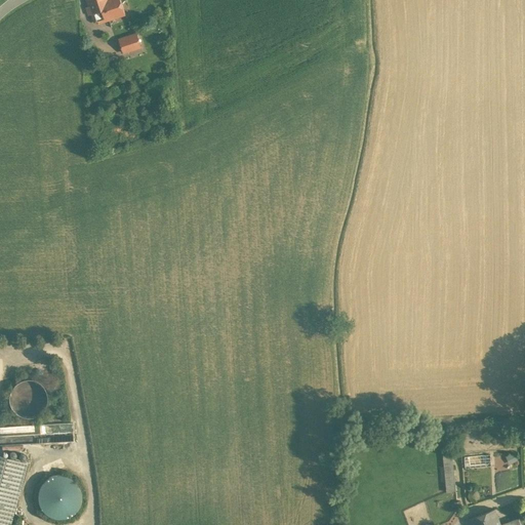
[(120,0),(88,0),(90,6),(87,7),(89,15),(93,14),(106,9),(109,19),(125,13),(120,0)]
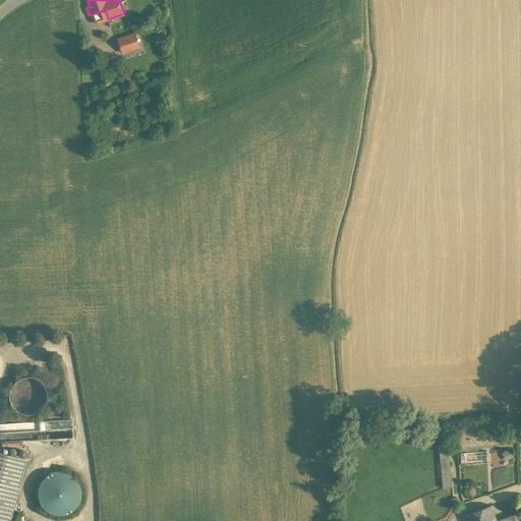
[(105,9),(93,14),(95,21),(98,22),(108,19),(105,9)]
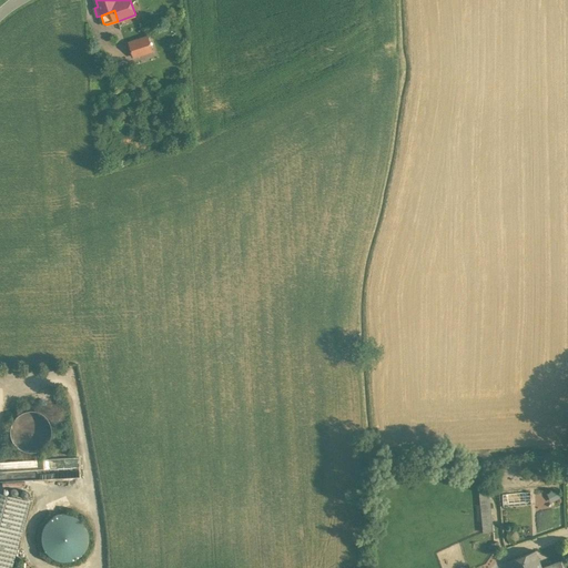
[(148,37),(130,42),(134,57),(152,51),(148,37)]
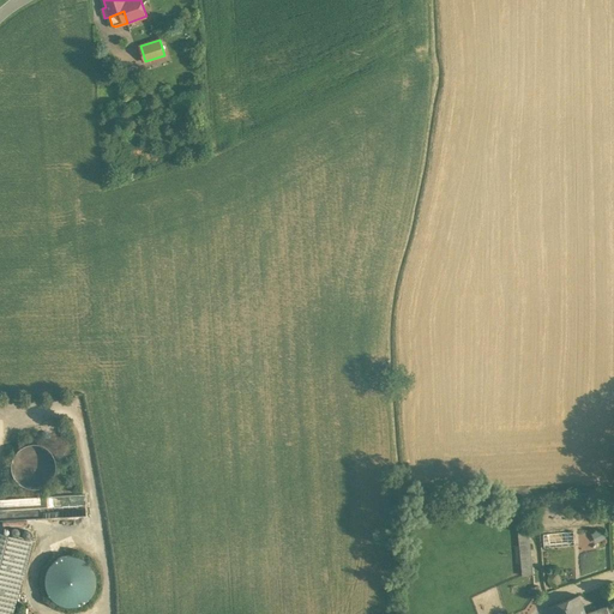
[(53,474),(55,465),(53,457),(48,450),(41,445),(32,444),(24,445),(17,451),(12,458),(11,467),(12,475),(17,482),(24,487),(34,488),(42,487),(49,481),(53,474)]
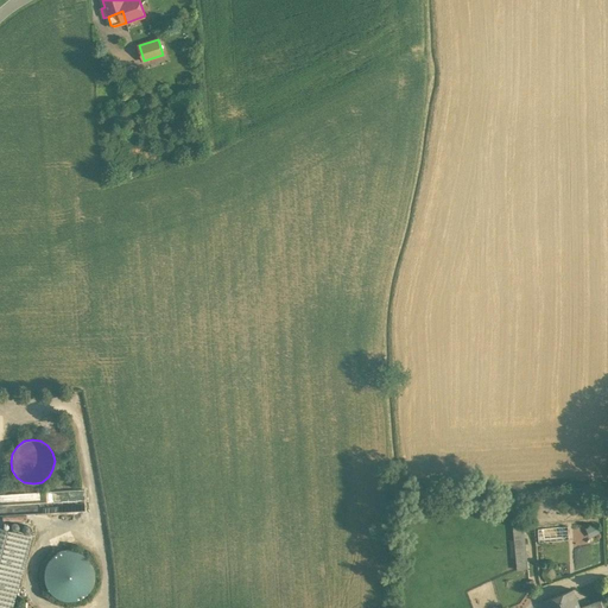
[(16,512),(86,510),(84,489),(0,492),(0,504),(16,504),(16,512)]
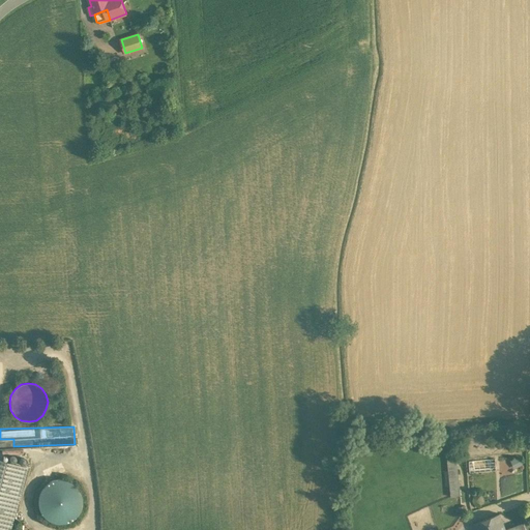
[(512,460),(516,467),(524,464),(520,457),(512,460)]
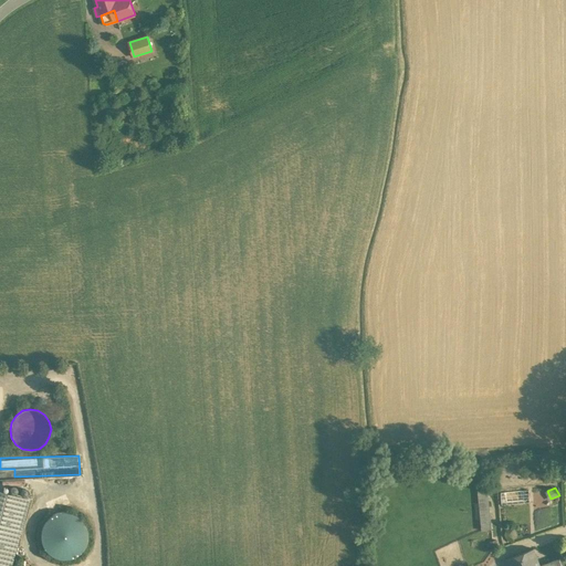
[(489,490),(480,491),(482,523),(491,522),(489,490)]
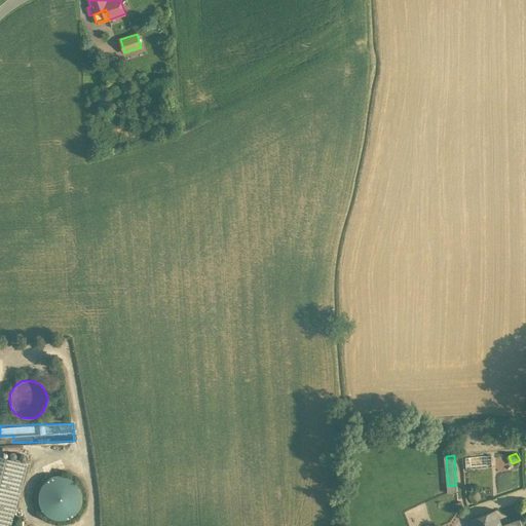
[(8,525),(26,464),(0,456),(0,525),(8,525)]
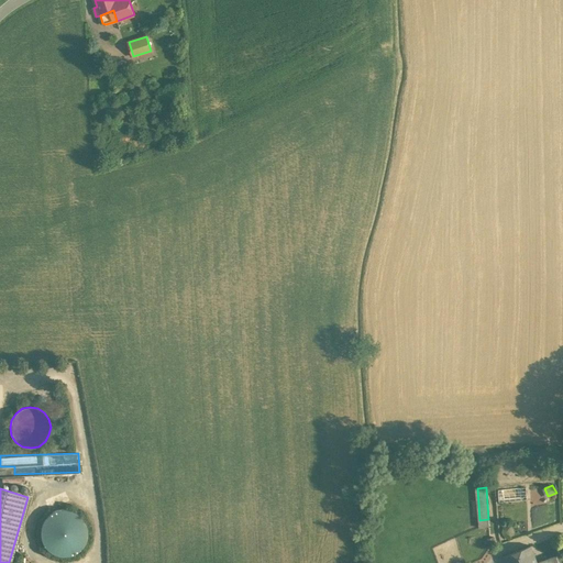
[(529,489),(501,492),(503,504),(530,501),(529,489)]
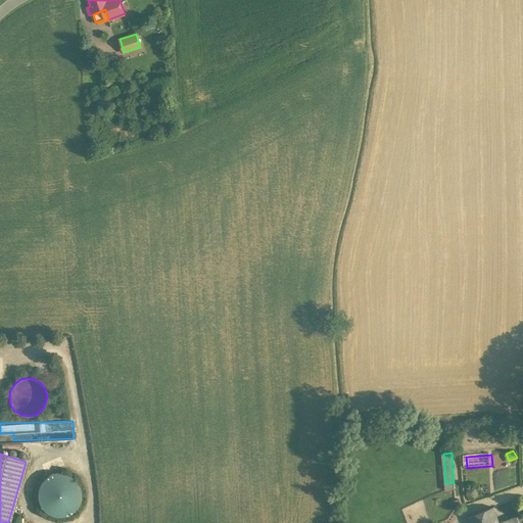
[(48,471),(39,508),(76,517),(85,480),(48,471)]
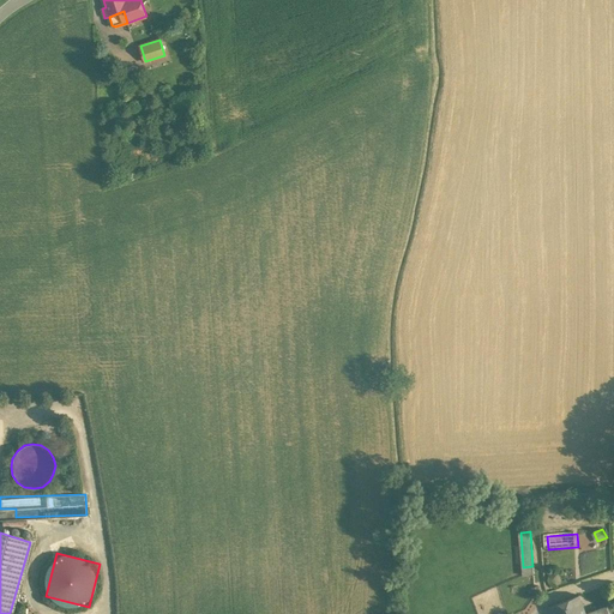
[(585,613),(581,597),(549,608),(551,613),(585,613)]
